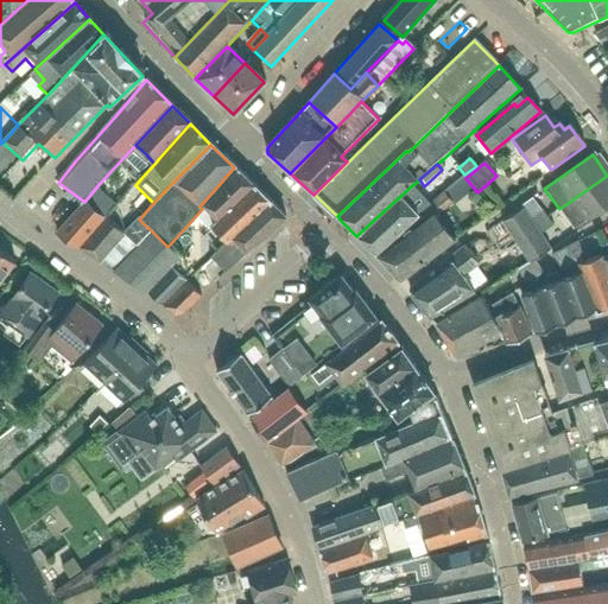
[(219,223),(254,188),(239,172),(214,195),(210,202),(204,208),(219,223)]
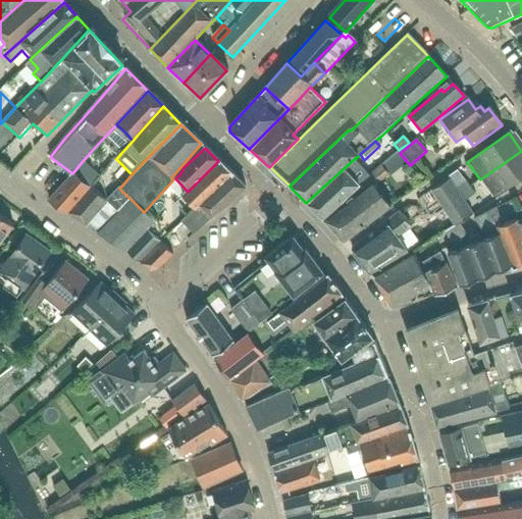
[(521,151),(480,179),(492,197),(503,190),(504,191),(521,177),(521,151)]
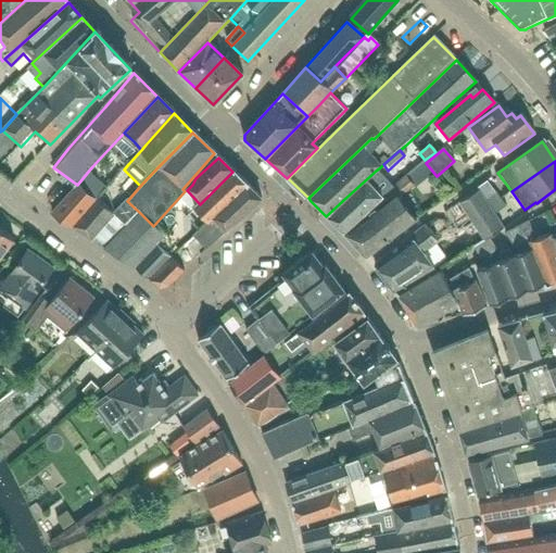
[(342,201),(326,216),(343,233),(348,228),(357,218),(379,201),(381,199),(393,189),(376,171),(342,201)]
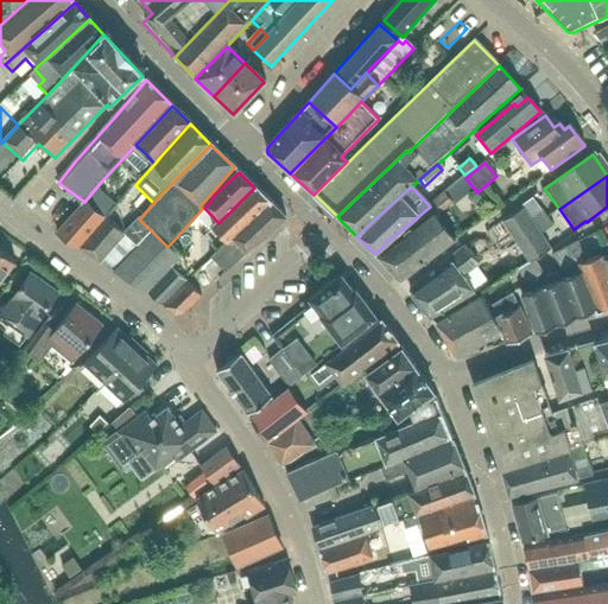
[(254,188),(219,223),(213,228),(228,243),(270,203),(254,188)]
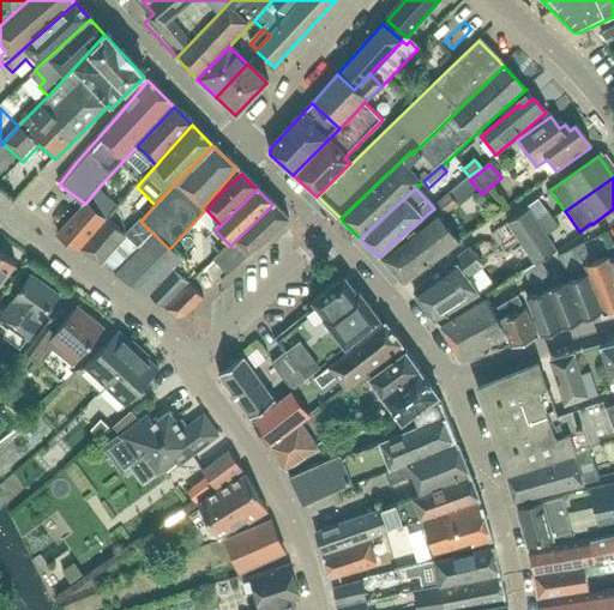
[(97,194),(58,236),(77,249),(82,245),(102,221),(104,222),(107,219),(115,210),(97,194)]
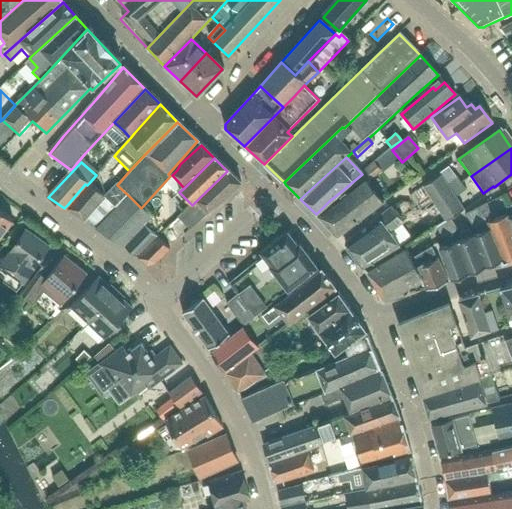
[(320,210),(316,214),(317,216),(338,237),(383,203),(379,197),(370,185),(367,182),(380,171),(374,163),(362,174),(351,183),(349,185),(329,201),(320,210)]
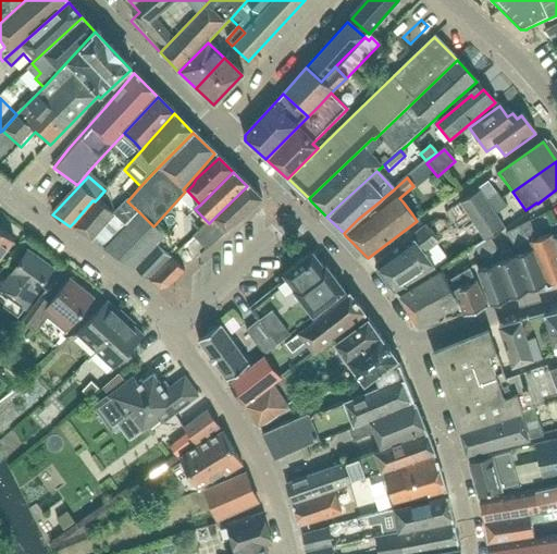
[(247,186),(209,223),(198,234),(194,238),(207,251),(260,199),(247,186)]
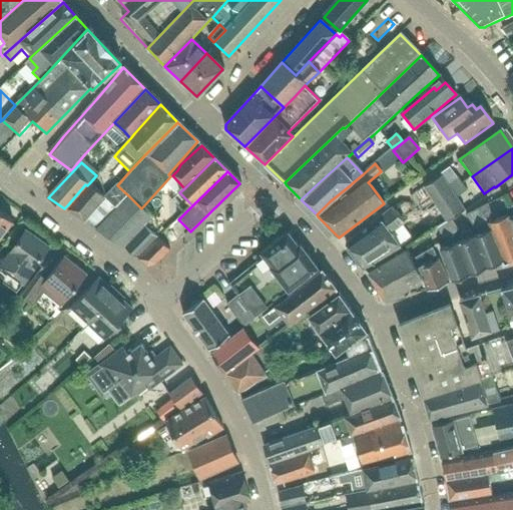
[(441,176),(423,188),(446,221),(464,210),(456,199),(451,191),(447,185),(441,176)]
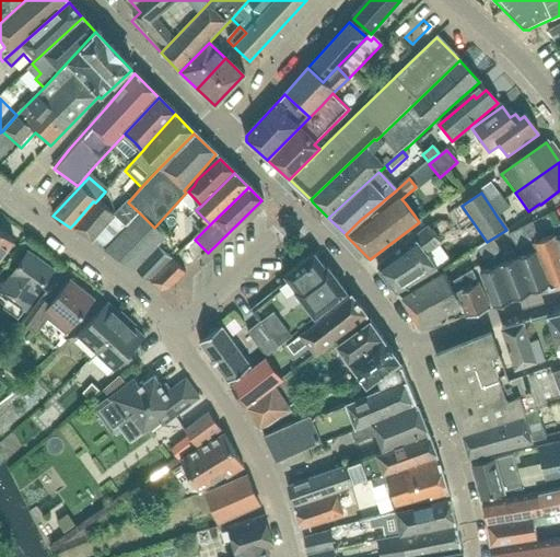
[(499,195),(488,202),(492,209),(504,201),(499,195)]
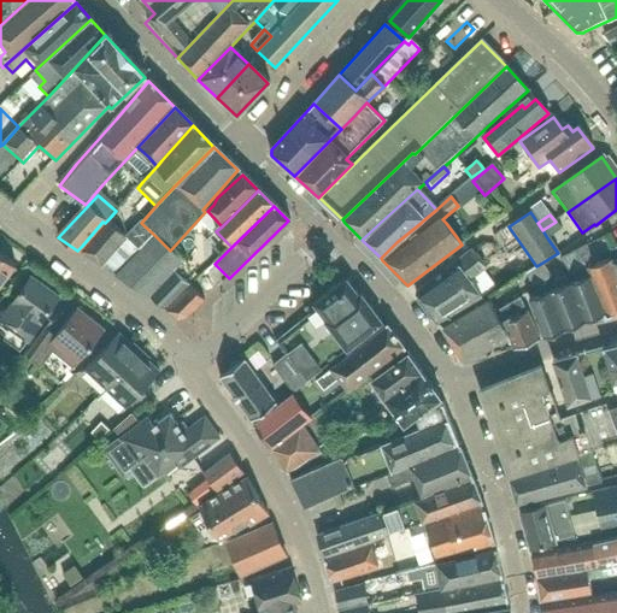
[(101,267),(127,237),(107,220),(105,223),(103,222),(82,246),(77,251),(101,267)]
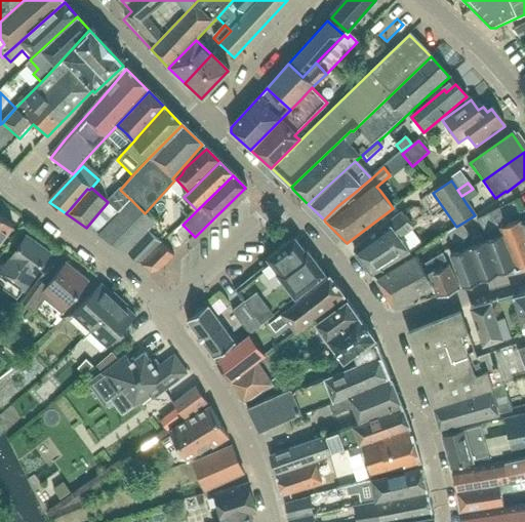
[(467,204),(478,196),(473,189),(461,196),(467,204)]
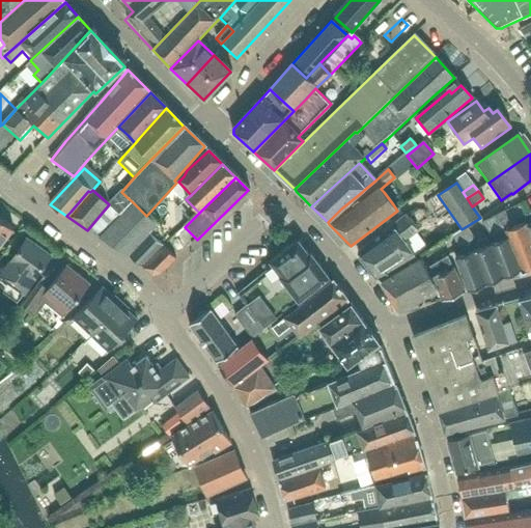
[(128,256),(148,234),(157,226),(146,216),(134,203),(100,239),(128,256)]
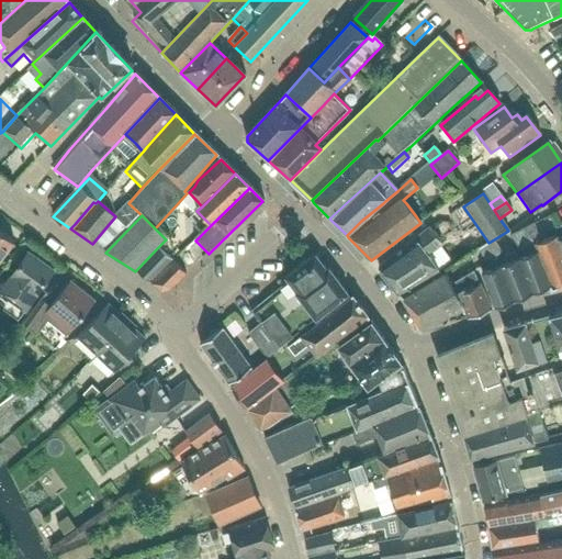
[(102,252),(125,227),(115,216),(92,244),(102,252)]
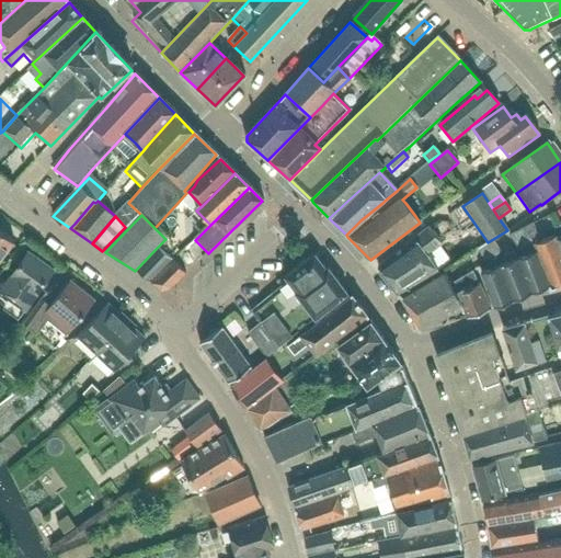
[(533,246),(550,287),(551,291),(560,287),(560,250),(557,239),(557,238),(539,243),(533,224),(510,237),(518,250),(521,249),(533,246)]
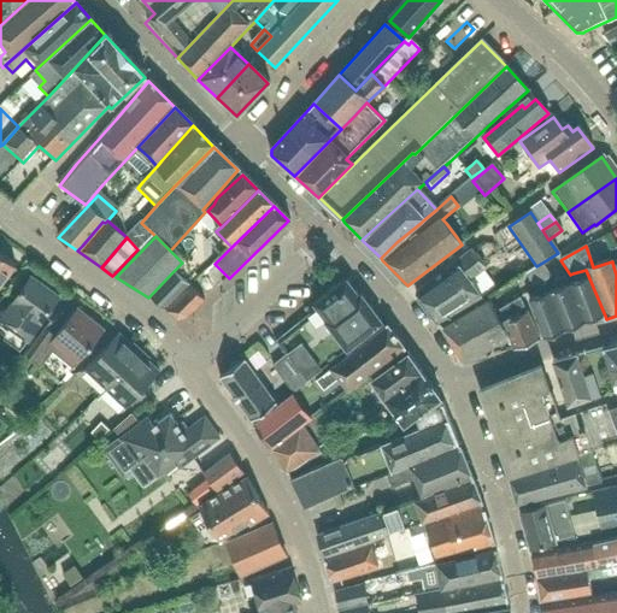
[(440,325),(483,299),(470,280),(485,269),(471,252),(415,295),(440,325)]
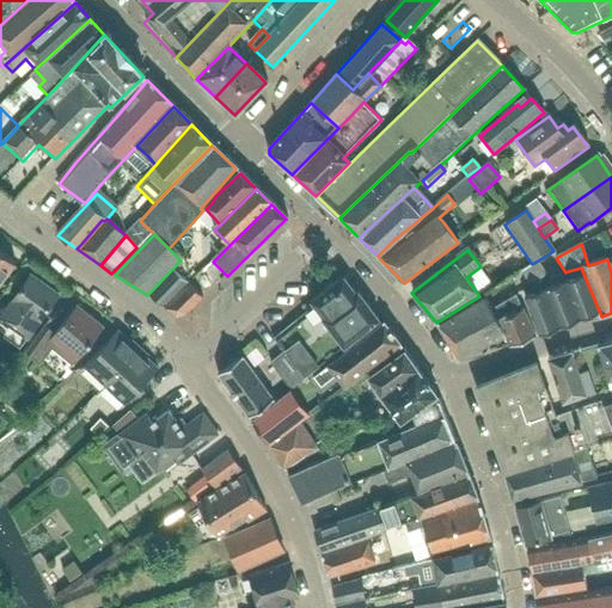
[(0,281),(14,263),(0,252),(0,281)]
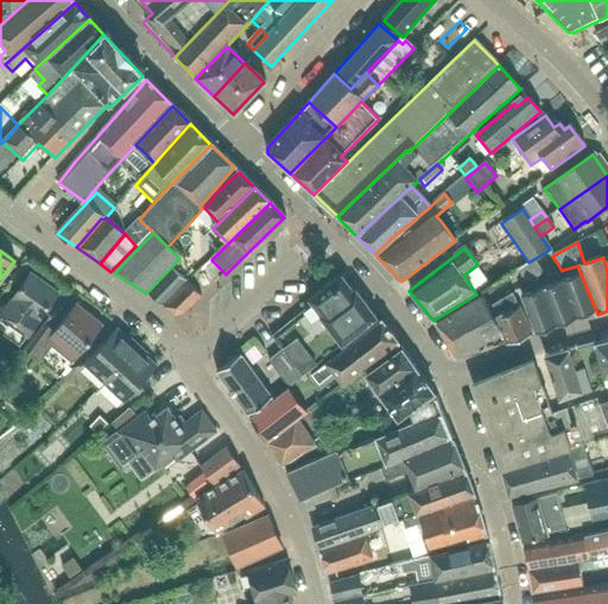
[(532,277),(533,280),(543,275),(533,262),(518,272),(523,280),(532,277)]
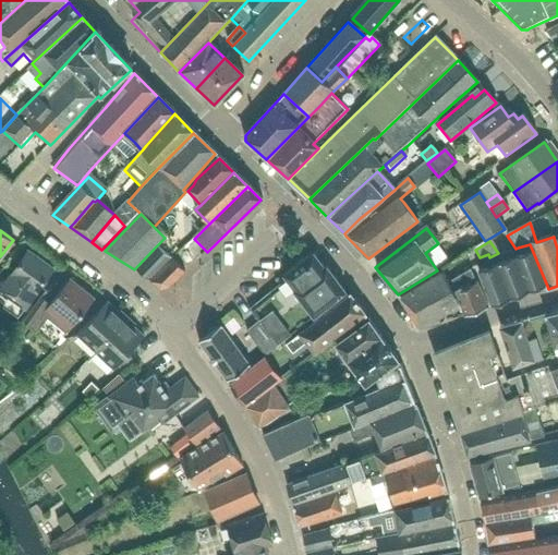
[(516,258),(529,293),(547,286),(530,244),(518,248),(521,256),(516,258)]
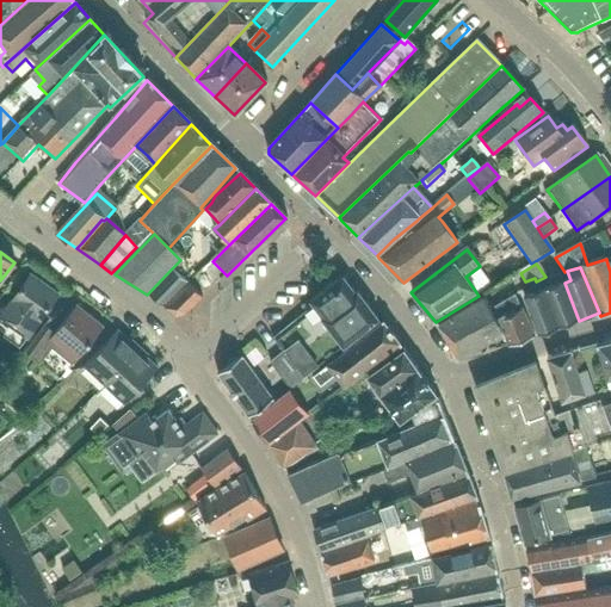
[(171,270),(147,295),(160,305),(184,283),(171,270)]
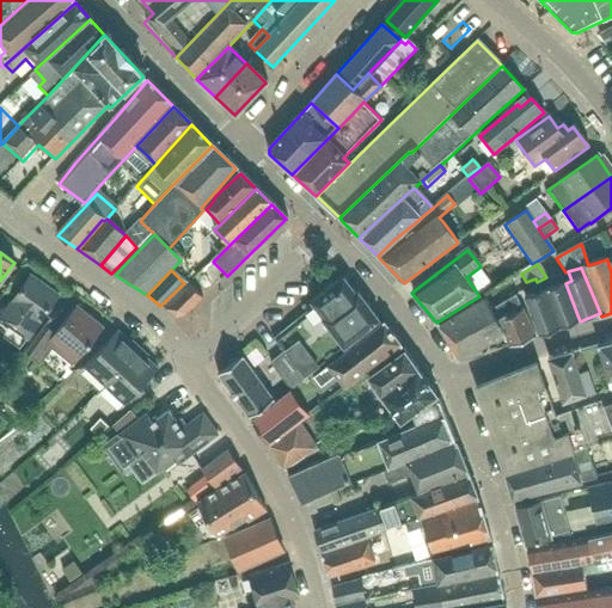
[(546,290),(560,330),(580,321),(565,283),(563,284),(560,275),(549,280),(552,288),(546,290)]
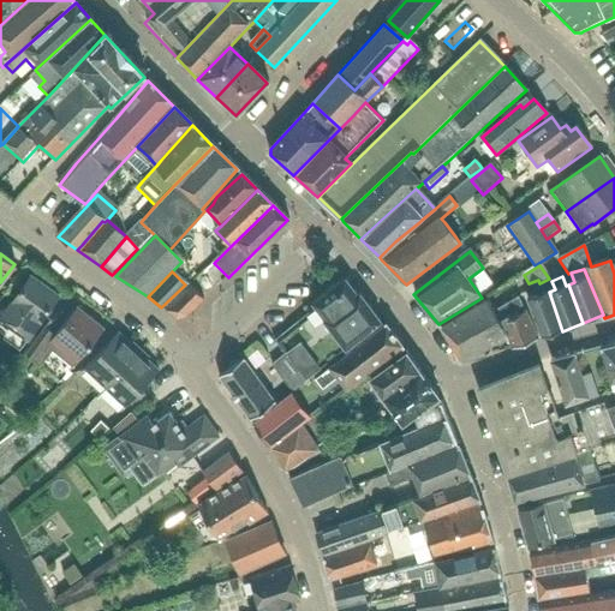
[(0,319),(27,340),(58,298),(30,277),(0,317),(0,319)]
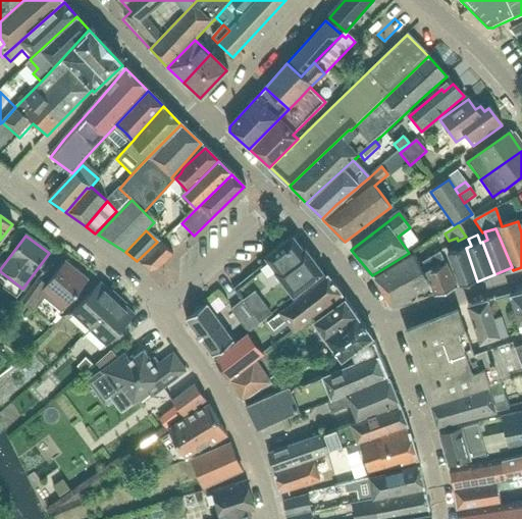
[(233,290),(242,301),(260,323),(323,273),(305,250),(304,251),(293,237),(265,258),(268,262),(255,273),(233,290)]
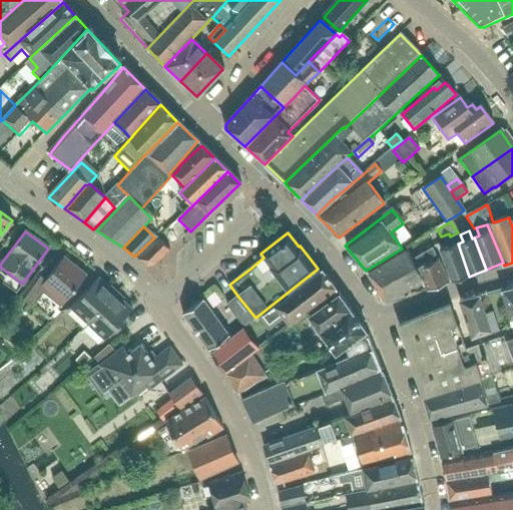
[(469,277),(458,243),(453,245),(450,236),(449,233),(441,236),(443,239),(446,247),(438,250),(452,283),(469,277)]
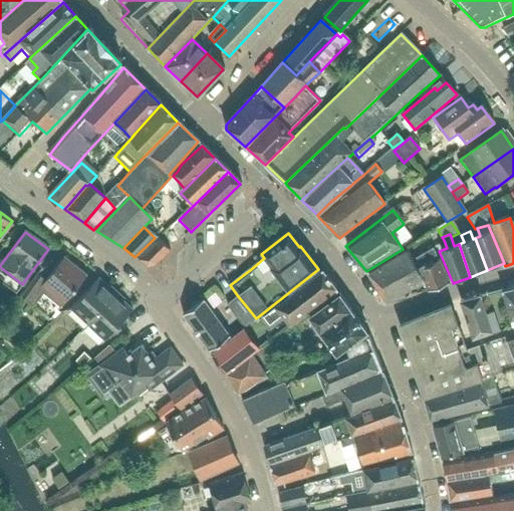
[(156,265),(170,252),(158,240),(138,259),(147,268),(156,265)]
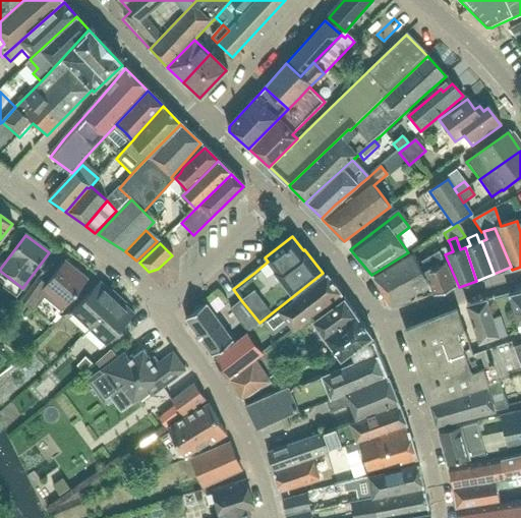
[(419,270),(417,265),(411,253),(372,277),(382,292),(419,270)]
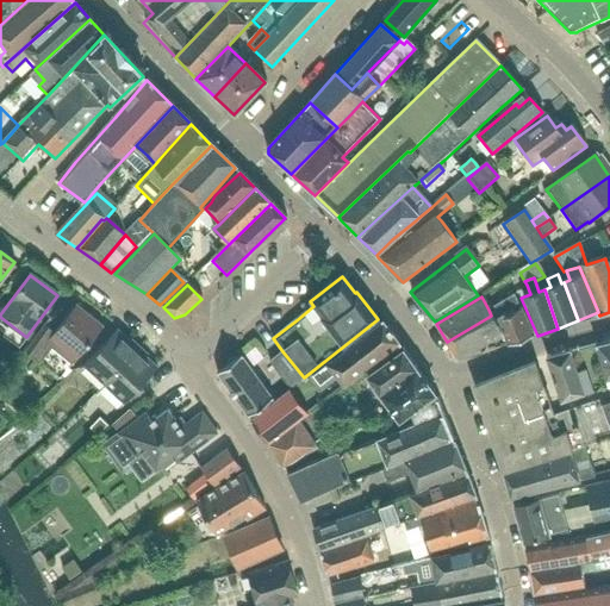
[(489,310),(491,316),(500,335),(506,347),(533,337),(517,306),(514,297),(489,310)]
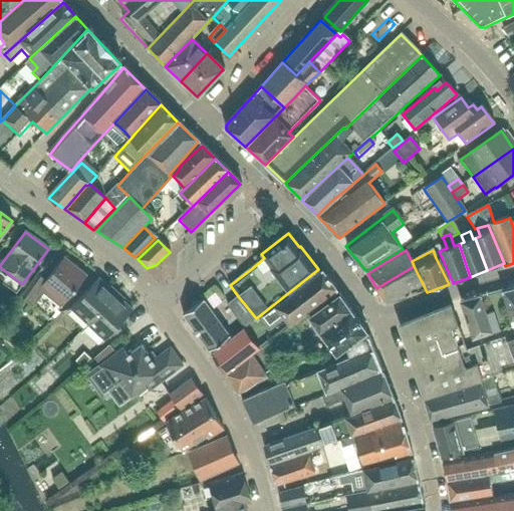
[(37,275),(21,297),(33,307),(44,294),(60,307),(60,308),(85,276),(63,258),(45,281),(37,275)]
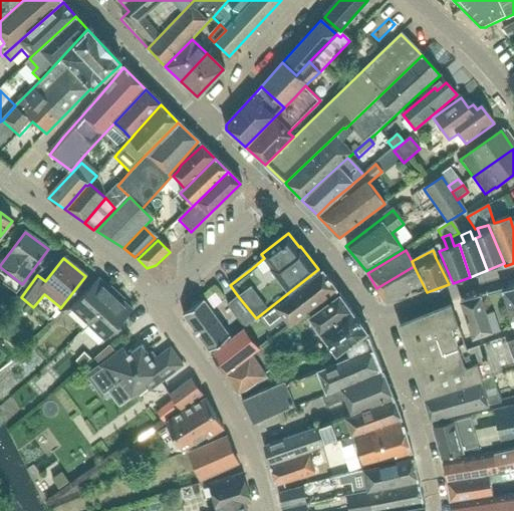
[(422,282),(414,266),(376,288),(386,303),(390,301),(393,305),(406,300),(403,294),(422,282)]
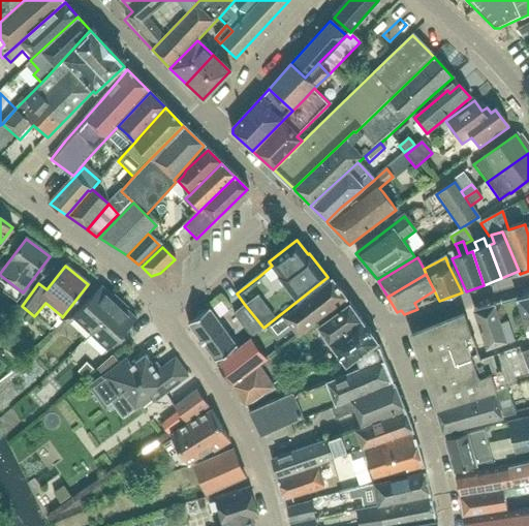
[(297,336),(345,299),(331,280),(269,330),(275,337),(289,326),(297,336)]
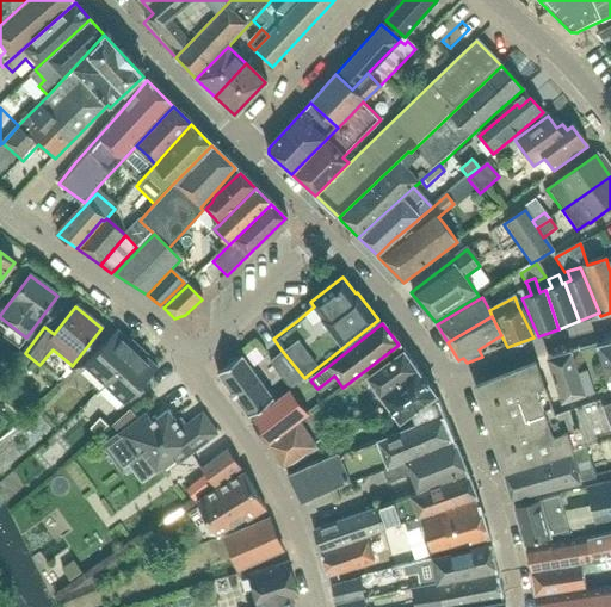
[(103,390),(139,351),(117,332),(81,371),(103,390)]
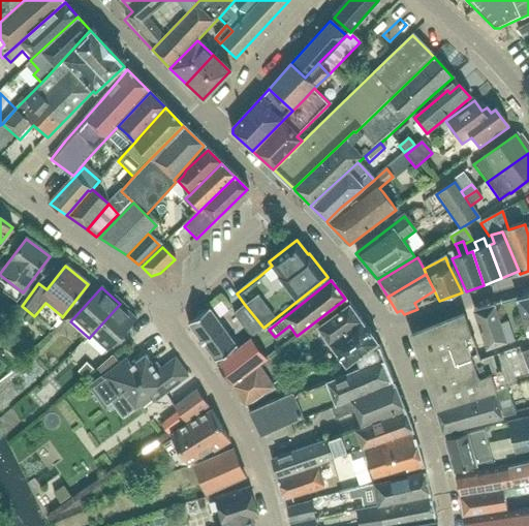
[(528,296),(518,299),(527,335),(528,334),(528,296)]
